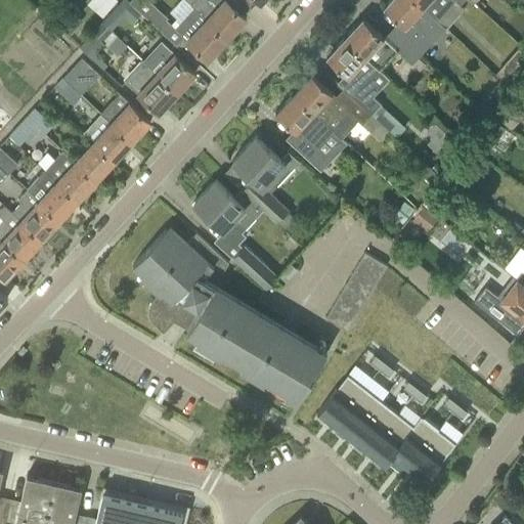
[(89,0),(88,2),(104,16),(119,0),(89,0)]
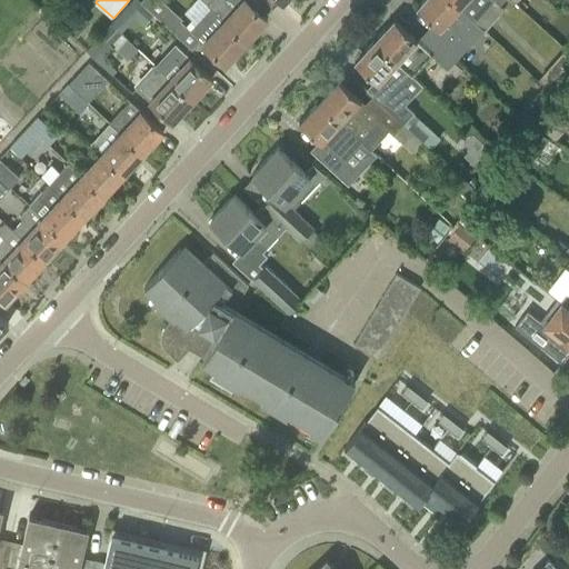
[(225,21),(210,8),(190,30),(180,20),(181,19),(161,0),(141,0),(140,2),(170,30),(171,29),(192,49),(200,41),(225,65),(246,41),(225,21)]
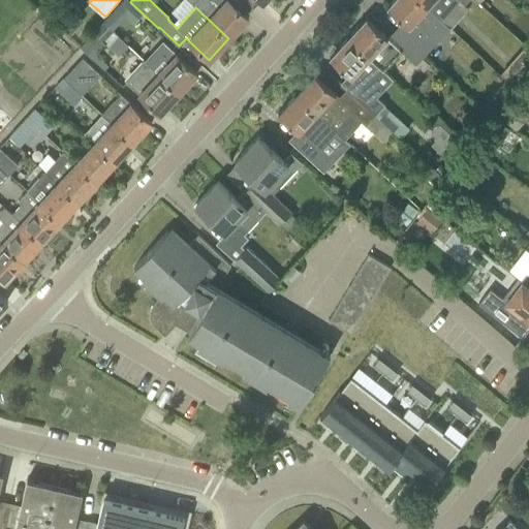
[(248,18),(229,0),(195,0),(192,4),(195,7),(209,20),(228,38),(248,18)]
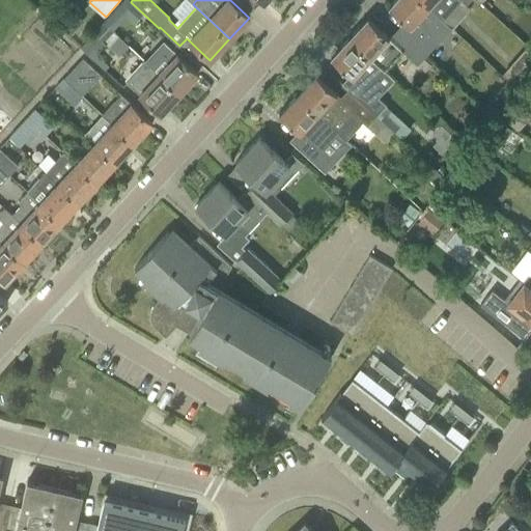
[(451,28),(421,0),(393,0),(388,6),(413,29),(404,38),(424,57),(451,28)]
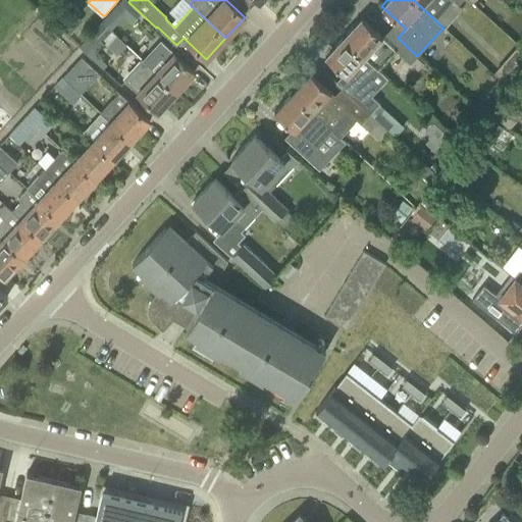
[(458,4),(461,0),(414,0),(444,28),(445,29),(463,9),(458,4)]
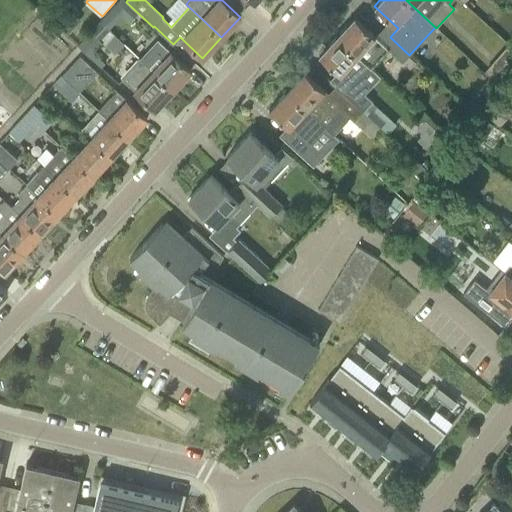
[(390,37),(383,45),(354,17),(336,36),(370,67),(387,48),(402,62),(409,55),(390,37)]
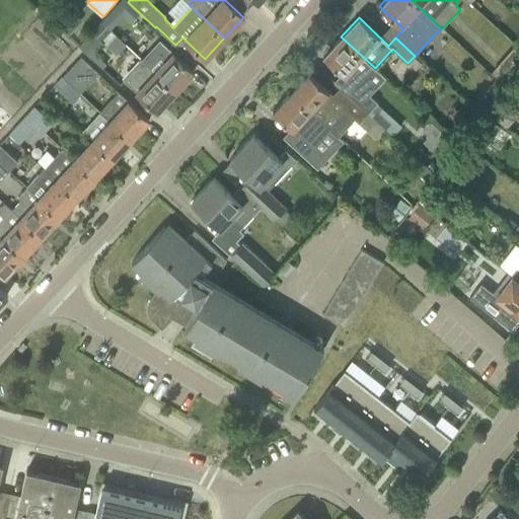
[(117,54),(126,46),(115,35),(101,22),(92,31),(104,43),(117,54)]
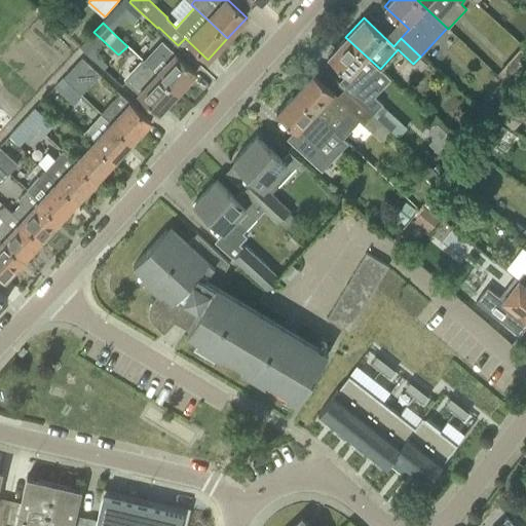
[(380,69),(345,37),(327,57),(352,79),(344,87),(374,114),(383,104),(370,92),(377,85),(371,79),(380,69)]
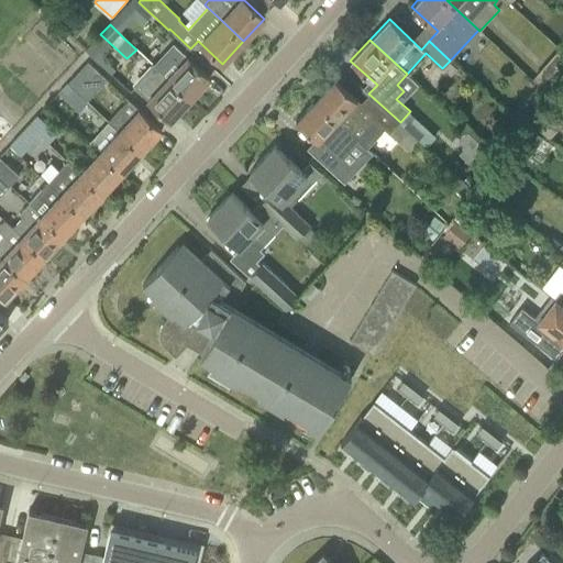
[(190,99),(210,77),(174,44),(154,66),(167,78),(190,99)]
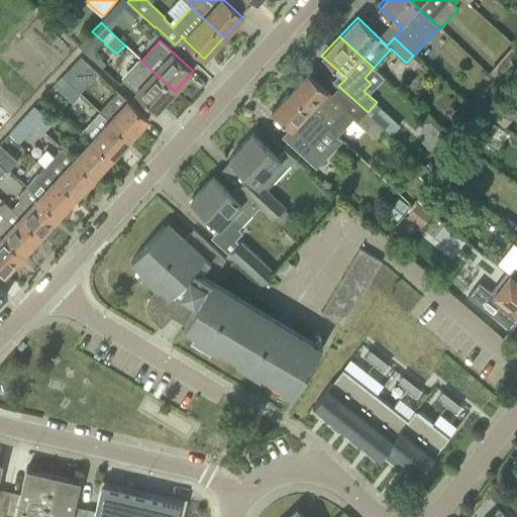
[(61,79),(79,95),(99,73),(80,57),(61,79)]
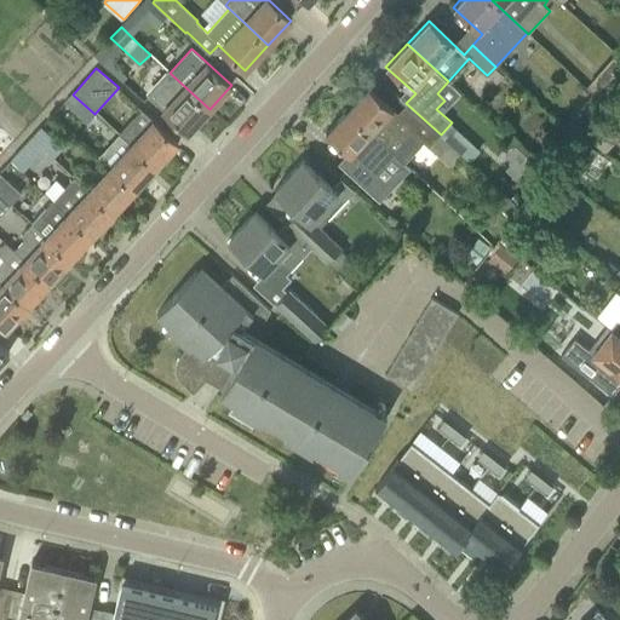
[(210,109),(184,86),(173,97),(159,84),(148,96),(188,132),(210,109)]
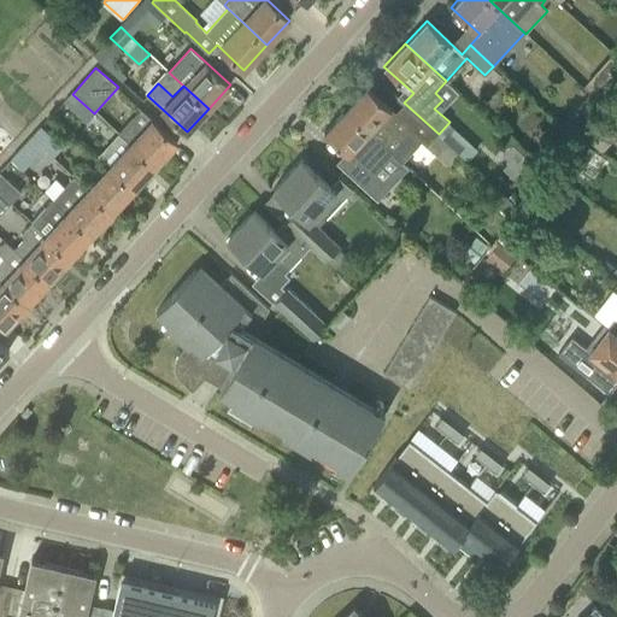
[(439,134),(404,103),(395,112),(366,86),(345,109),(386,146),(401,162),(421,141),(427,146),(439,134)]
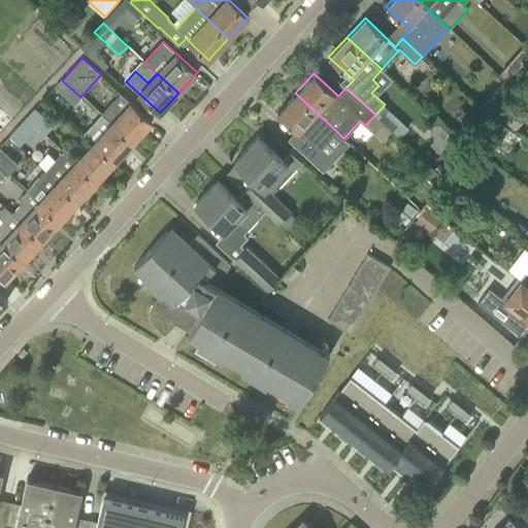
[(73,105),(80,97),(62,80),(55,89),(73,105)]
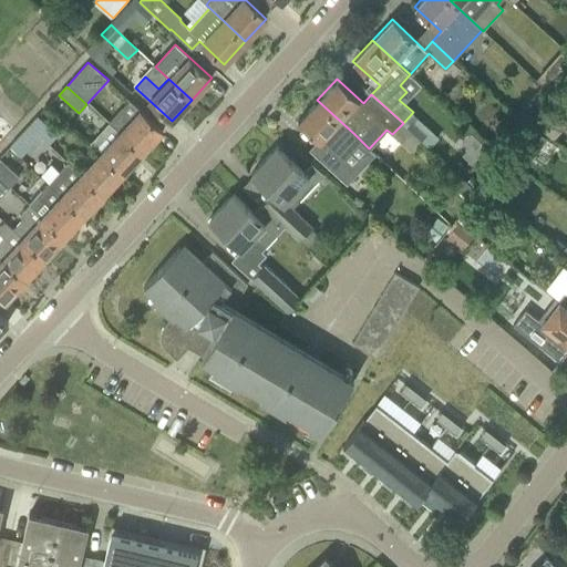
[(317,100),(297,121),(313,136),(319,141),(321,143),(325,146),(316,155),(347,184),(356,174),(334,156),(354,134),(317,100)]
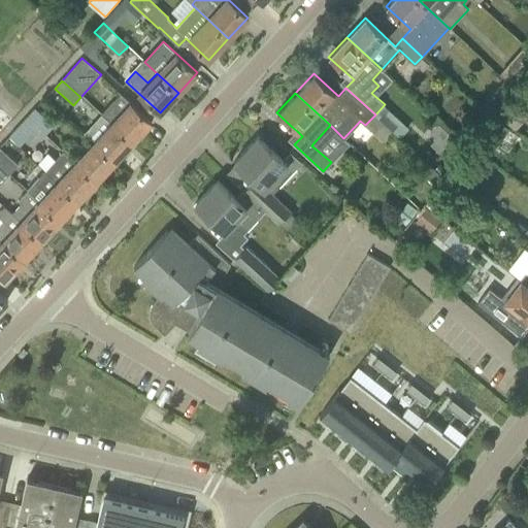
[(112,102),(101,113),(112,124),(133,142),(152,122),(136,108),(131,103),(123,111),(112,102)]
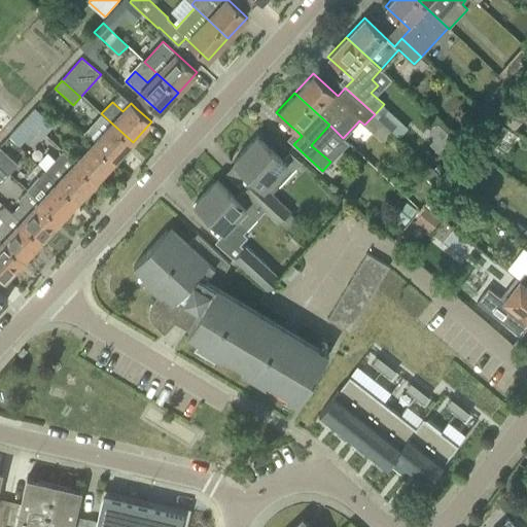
[(35,108),(26,117),(37,127),(45,135),(45,134),(54,125),(35,108)]
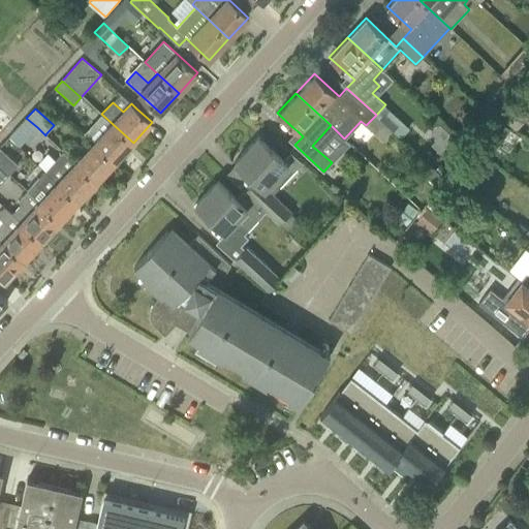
[(26,118),(19,126),(29,135),(37,127),(26,118)]
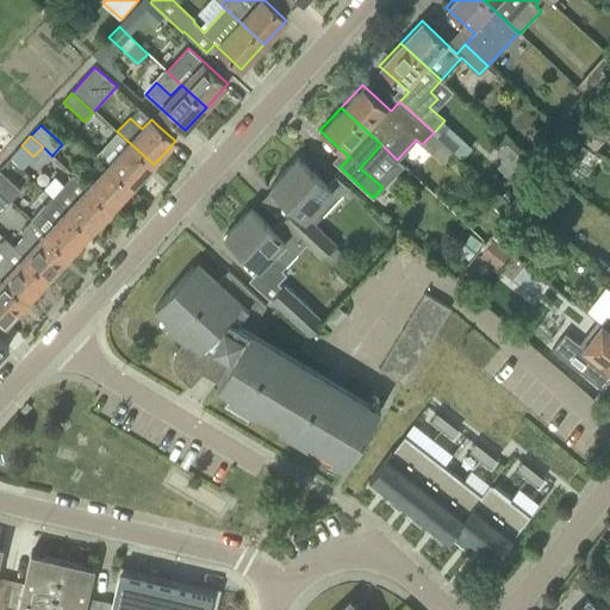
[(132,187),(154,165),(130,143),(109,166),(132,187)]
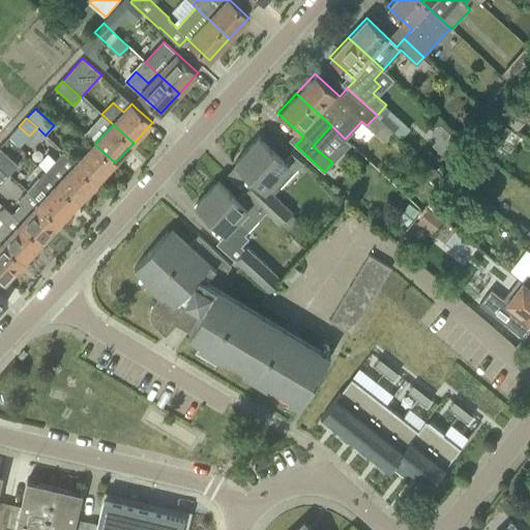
[(269,190),(278,181),(276,178),(289,165),(259,137),(235,163),(255,181),(245,190),(243,189),(242,190),(278,224),(291,211),(269,190)]
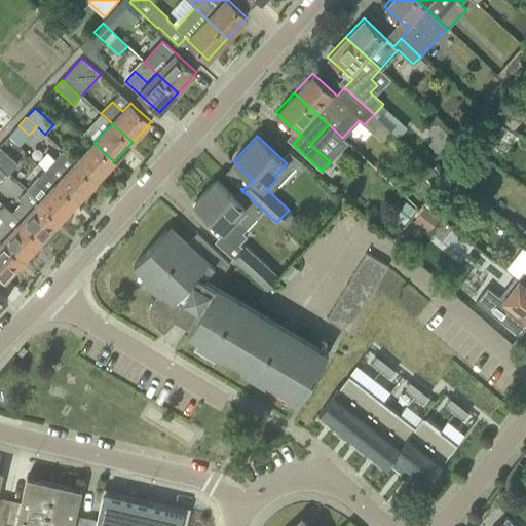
[(94,143),(76,162),(96,181),(114,161),(94,143)]
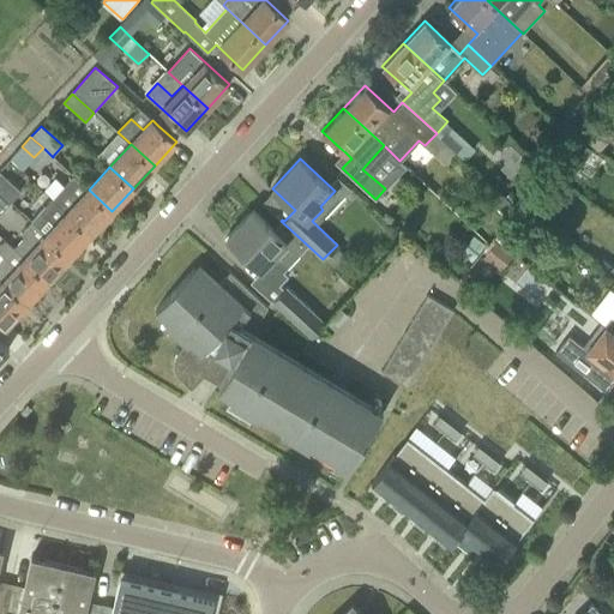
[(0,191),(11,202),(20,191),(0,172),(0,191)]
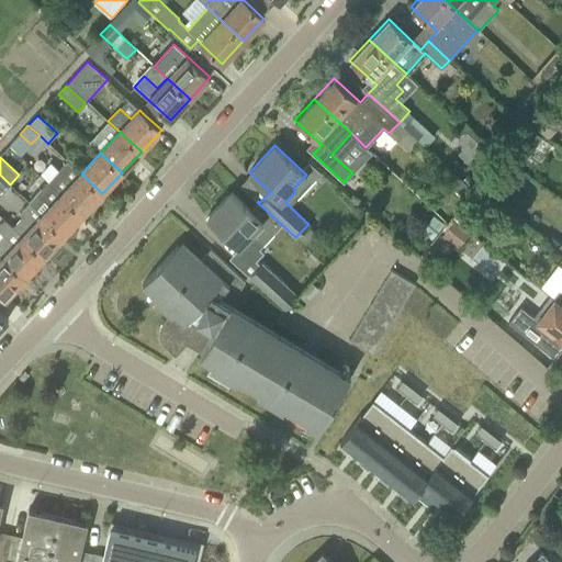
[(502,201),(523,176),(504,160),(483,186),(502,201)]
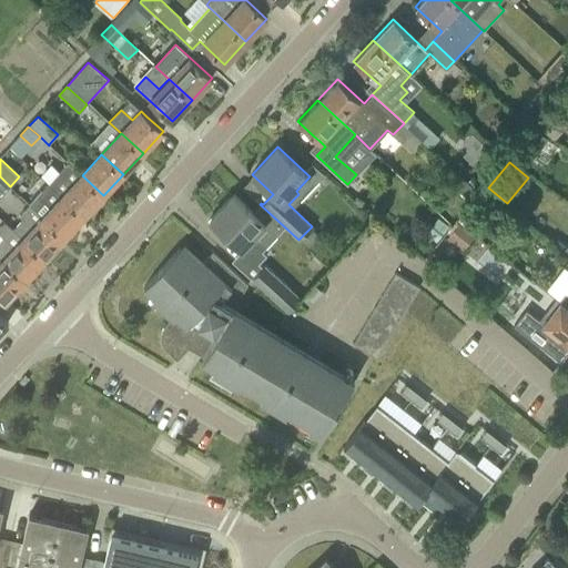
[(84,216),(103,195),(82,175),(69,163),(49,184),(84,216)]
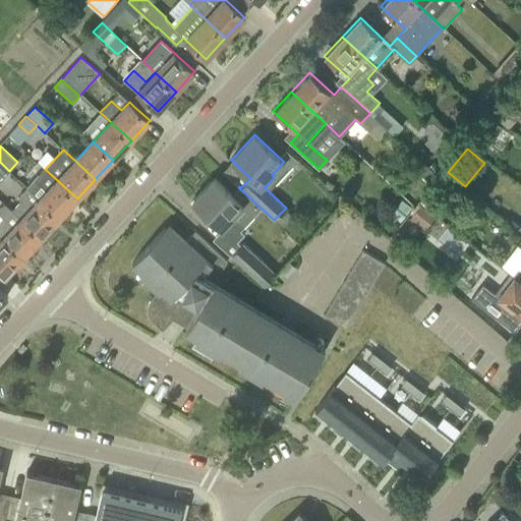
[(0,180),(0,181),(9,171),(0,162),(0,180)]
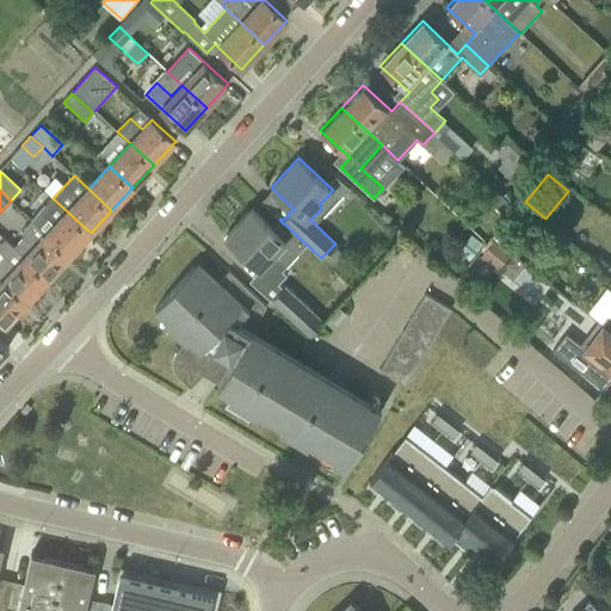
[(487,201),(504,215),(512,204),(495,190),(487,201)]
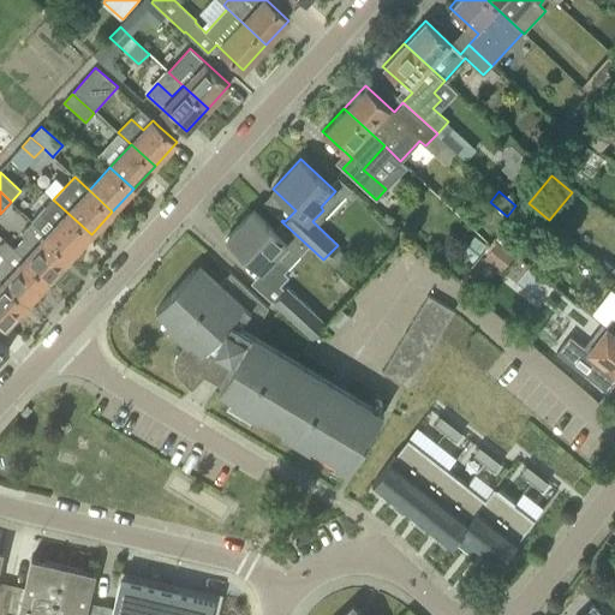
[(43,213),(34,224),(70,257),(91,234),(53,199),(42,212),(43,213)]
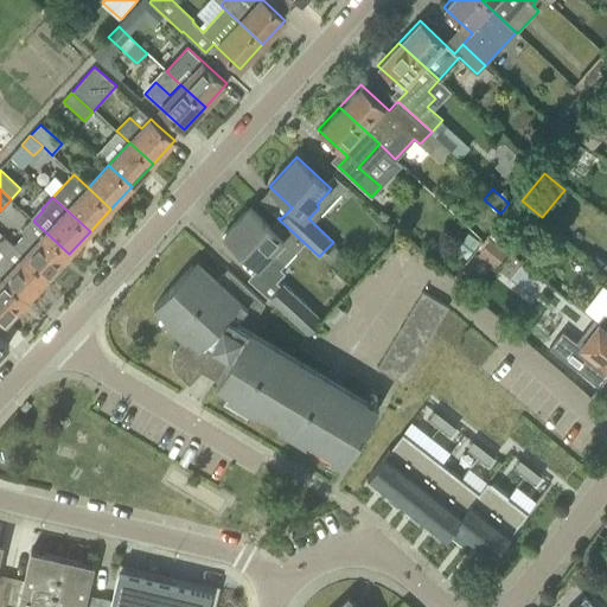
[(285,273),(280,269),(283,266),(276,259),(289,246),(249,208),(223,235),(275,282),(285,273)]
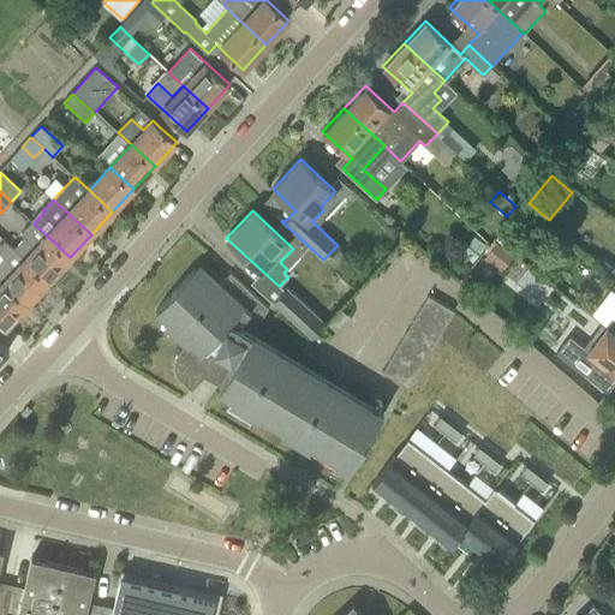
[(49,280),(70,257),(34,224),(33,222),(22,233),(25,236),(15,248),(49,280)]
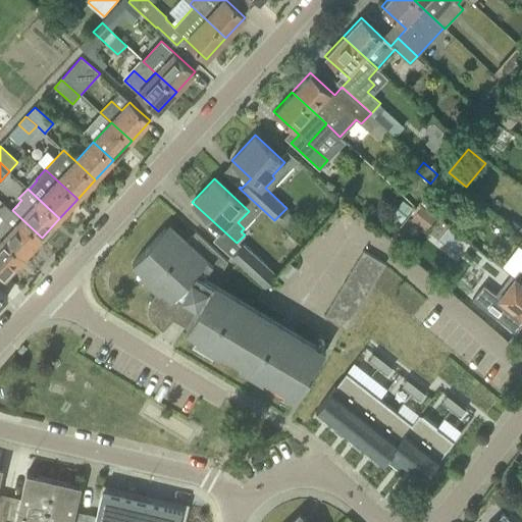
[(33,247),(42,238),(12,210),(5,204),(0,209),(0,216),(2,218),(0,220),(0,236),(23,257),(24,256),(28,257),(35,250),(33,247)]
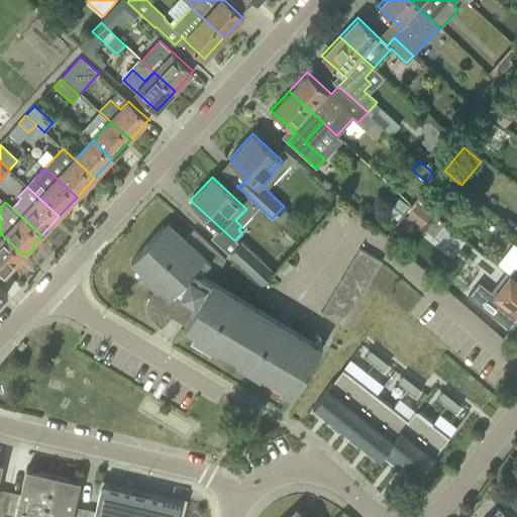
[(418,202),(407,216),(421,228),(433,214),(418,202)]
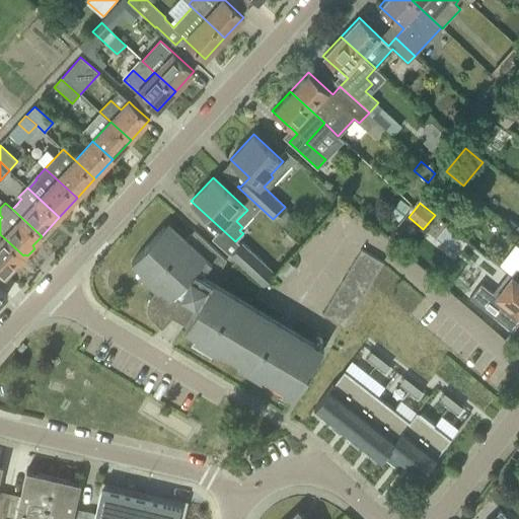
[(295,392),(296,393),(319,353),(204,284),(211,272),(217,275),(226,261),(194,230),(181,244),(163,227),(132,263),(145,275),(149,271),(154,275),(147,283),(148,284),(151,281),(159,288),(151,297),(149,299),(148,300),(147,302),(147,304),(146,306),(146,308),(147,310),(147,312),(148,314),(149,316),(150,318),(151,319),(160,327),(160,328),(161,329),(175,313),(189,320),(184,326),(201,337),(204,331),(217,340),(214,345),(244,363),(247,358),(261,366),(257,371),(288,389),(291,384),(297,388),(295,392)]
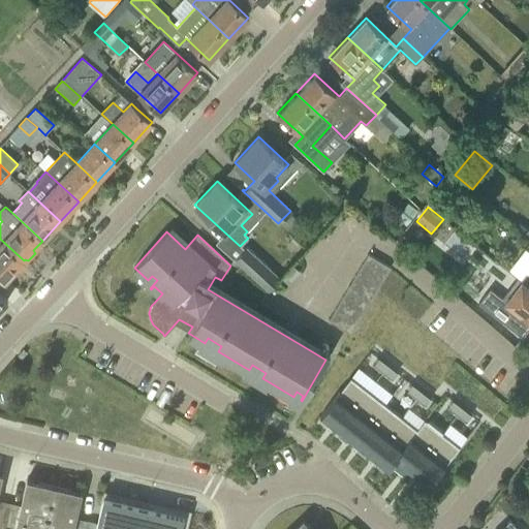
[(0,276),(5,281),(24,260),(0,239),(0,276)]
